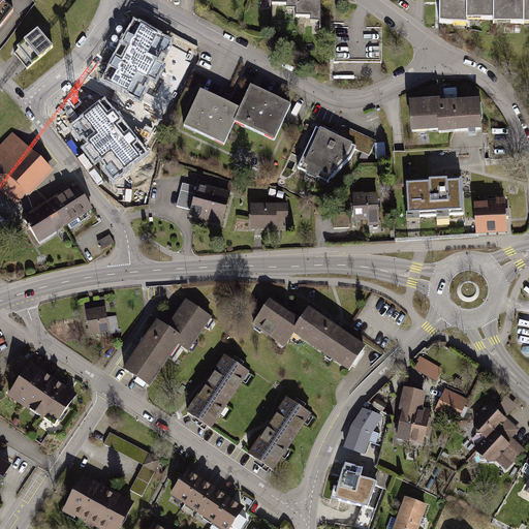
[(272,0),(273,5),(287,5),(287,9),(297,9),(297,0),(272,0)]
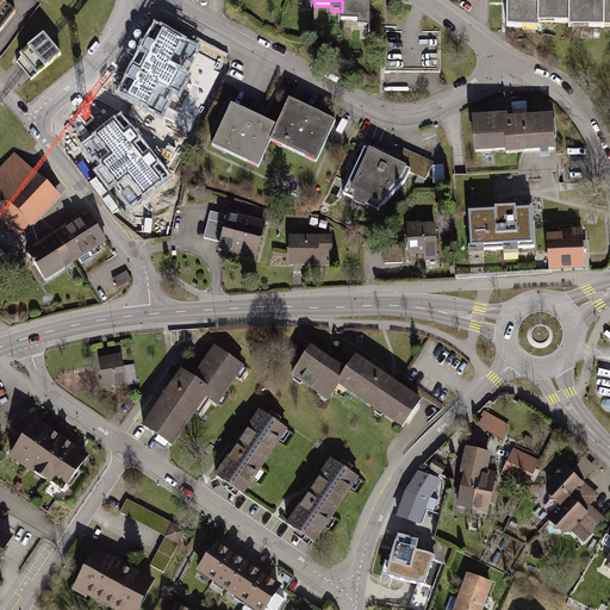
[(342,0),(342,11),(342,20),(361,20),(361,26),(371,26),(369,0),(342,0)]
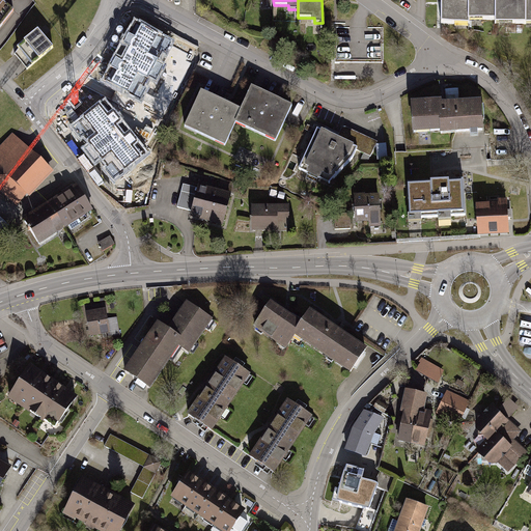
[(496,16),(495,0),(441,0),(442,4),(442,21),(468,21),(468,17),(496,16)]
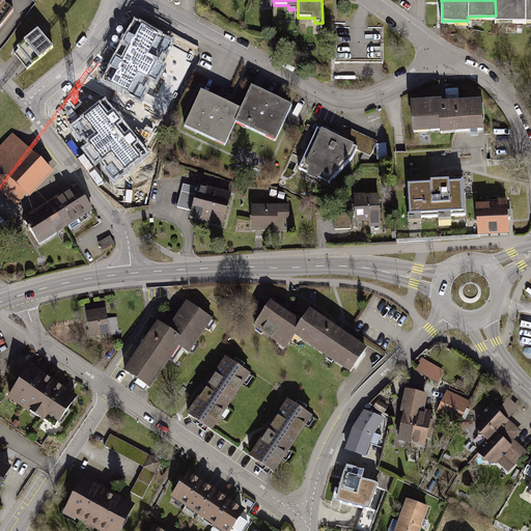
[(530,0),(495,0),(496,16),(496,22),(530,21),(530,0)]
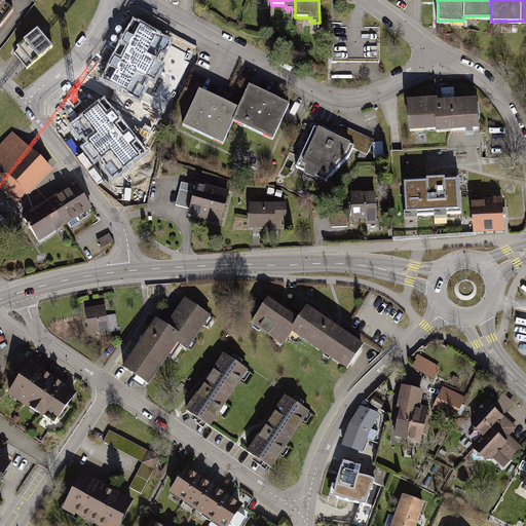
[(136,20),(104,78),(140,98),(146,86),(144,84),(149,76),(155,79),(163,64),(156,61),(161,51),(164,53),(173,39),(136,20)]
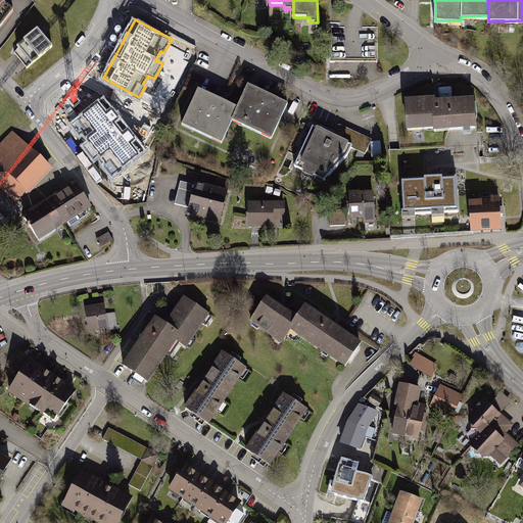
[(52,49),(36,31),(16,47),(19,50),(33,65),(52,49)]
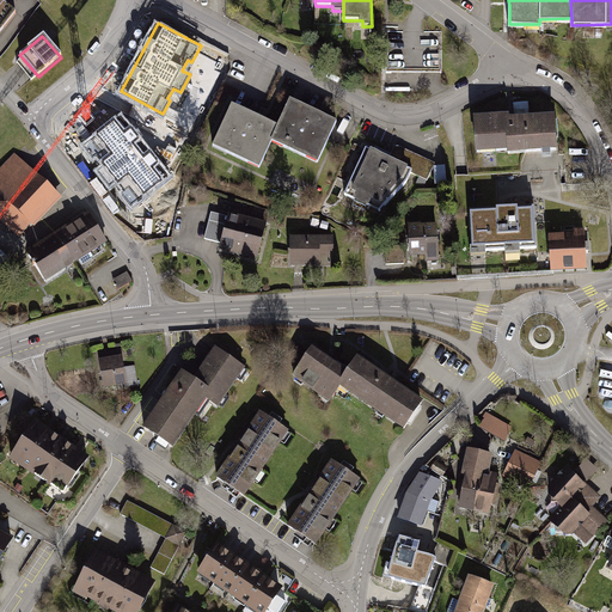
[(281,124),(274,139),(322,161),(340,121),(314,109),(293,99),(281,124)]
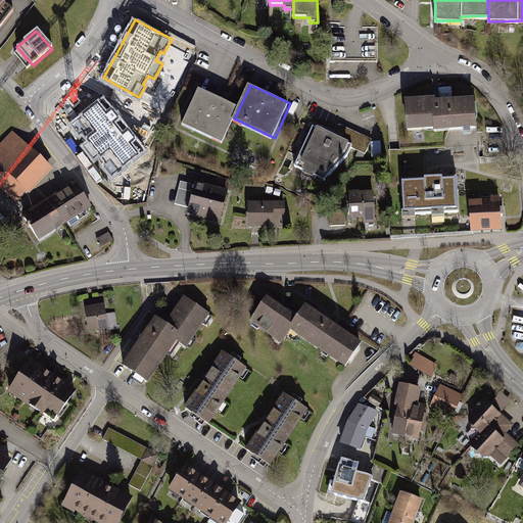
[(234,119),(240,106),(224,99),(201,89),(185,124),(224,141),(234,119)]
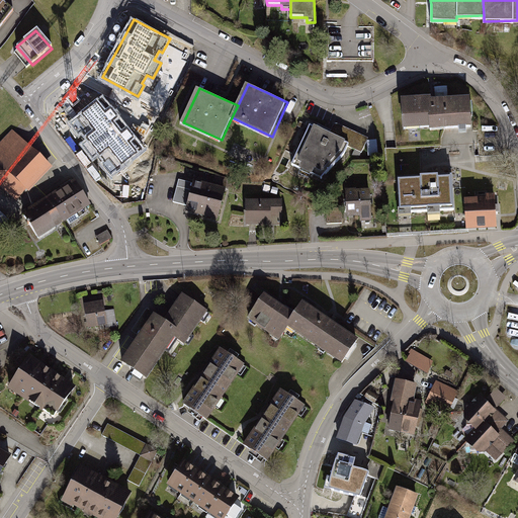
[(432,95),(403,97),(404,127),(430,126),(430,130),(472,127),(471,96),(435,98),(432,98),(432,95)]
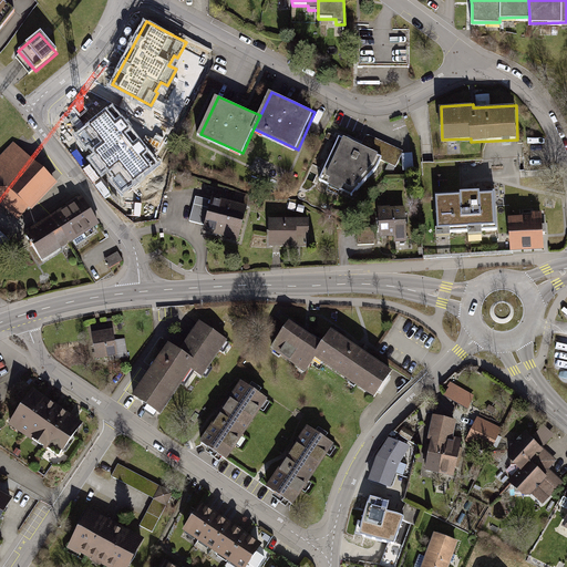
[(156,163),(110,107),(76,135),(85,146),(88,145),(94,153),(88,157),(100,173),(106,167),(114,175),(110,178),(121,192),(156,163)]
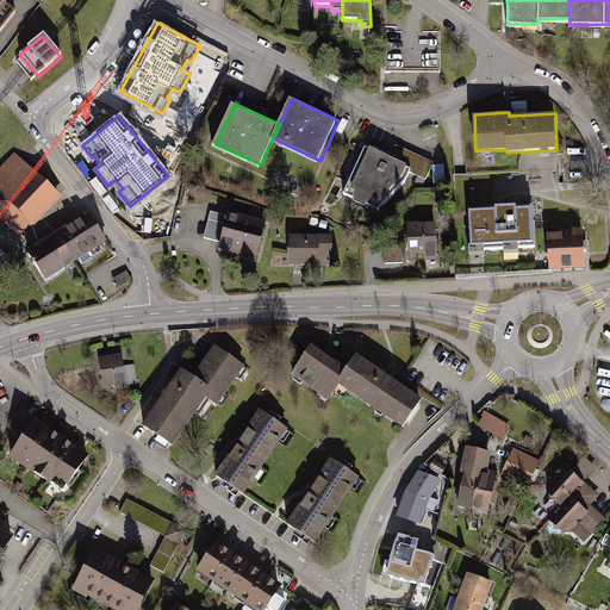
[(412,168),(408,179),(423,186),(434,162),(394,144),(388,157),(412,168)]
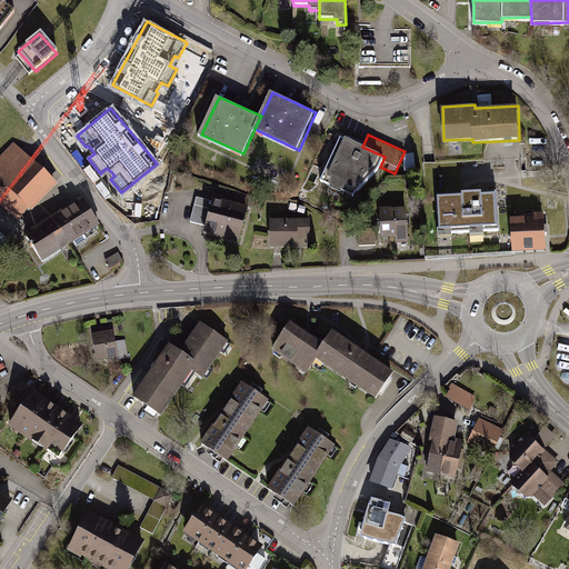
[(385,157),(362,147),(349,141),(340,137),(320,181),(353,197),(379,170),(380,167),(385,157)]
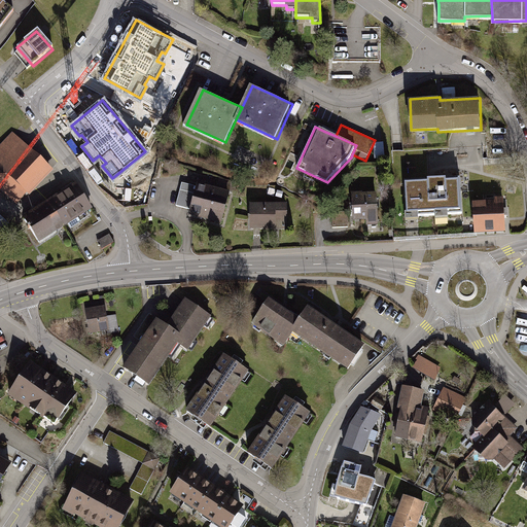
[(29,196),(54,171),(13,132),(0,145),(0,188),(14,204),(26,192),(29,196)]
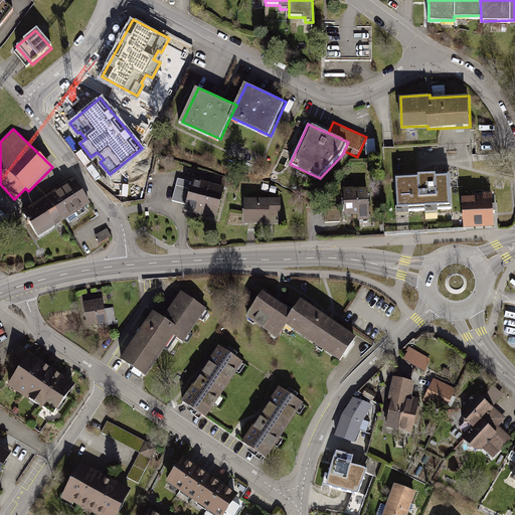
[(367,155),(376,154),(375,139),(365,140),(367,155)]
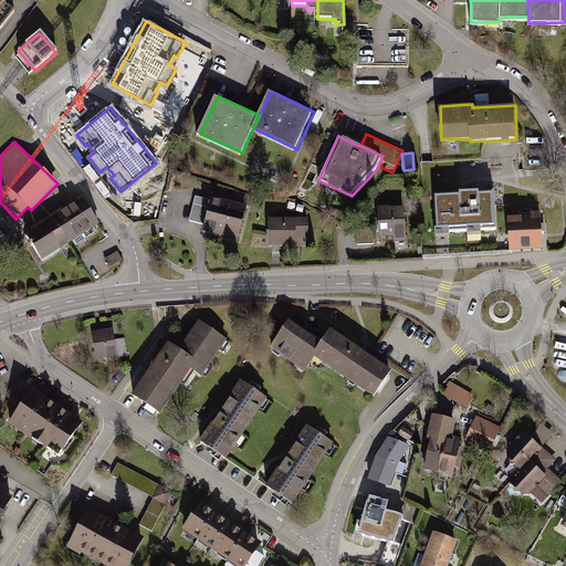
[(465,192),(467,228),(468,234),(482,234),(481,227),(494,226),(493,192),(480,194),(480,191),(467,192),(465,192)]
